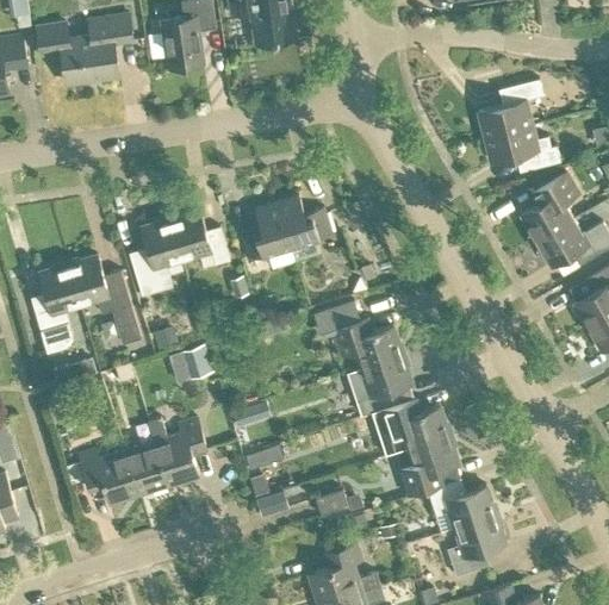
[(215,30),(210,0),(193,0),(180,2),(182,19),(160,23),(167,70),(203,64),(198,32),(215,30)]
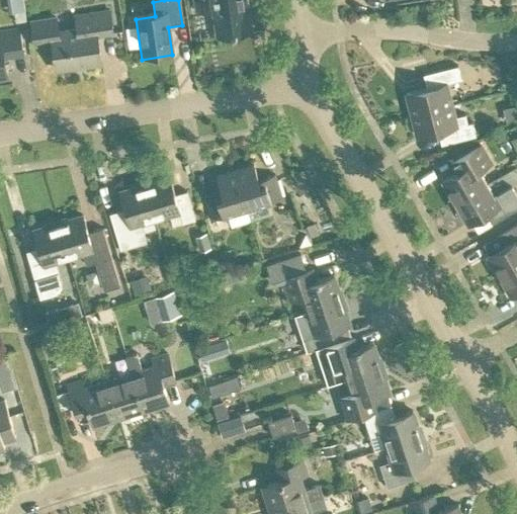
[(192,0),(194,6),(195,15),(213,12),(218,39),(247,34),(243,8),(245,8),(243,0),(192,0)]
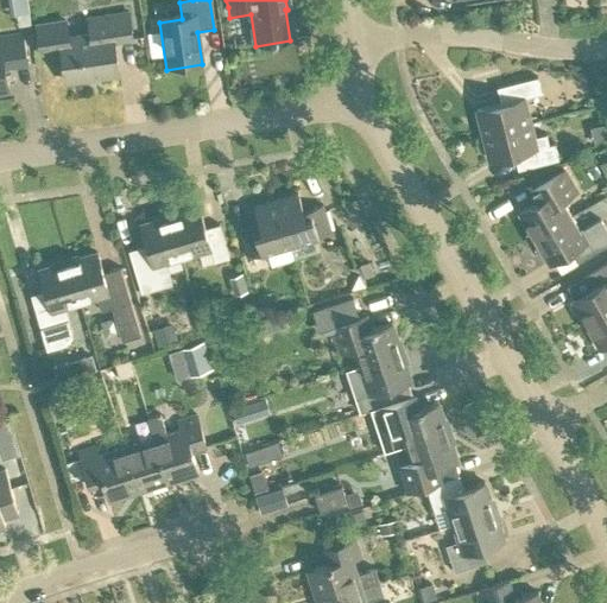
[(38,57),(59,55),(63,81),(83,78),(84,83),(118,77),(113,45),(131,42),(127,16),(86,23),(88,37),(68,40),(64,23),(33,27),(38,57)]
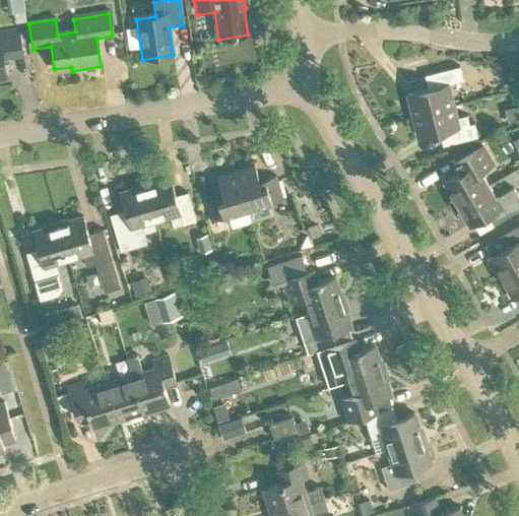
[(0,82),(6,81),(2,61),(22,58),(18,35),(0,37),(0,82)]
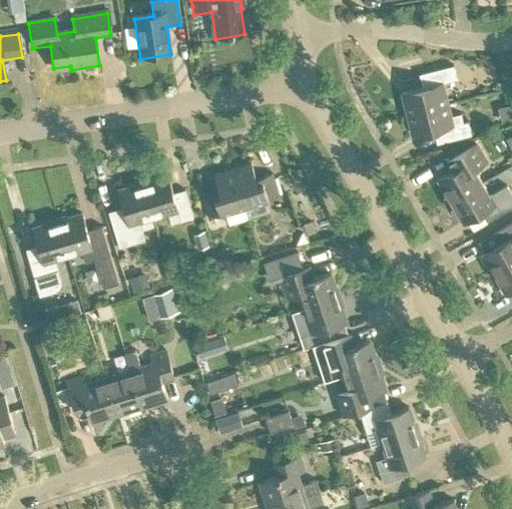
[(421,89),(401,95),(407,116),(446,106),(441,85),(456,81),(452,67),(423,75),(426,88),(421,89)]
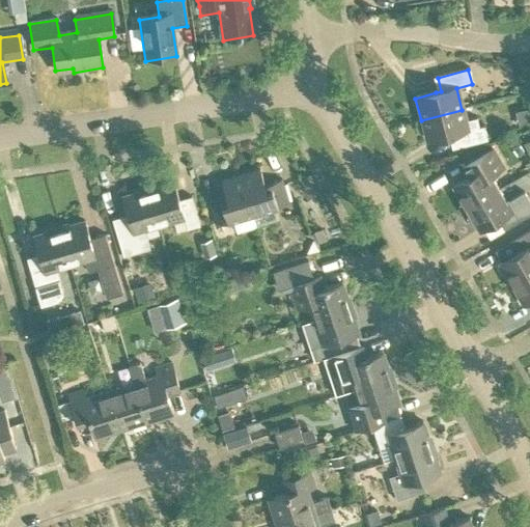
[(462,110),(421,120),(426,142),(447,137),(452,136),(456,149),(486,142),(483,128),(478,129),(476,119),(465,122),(462,110)]
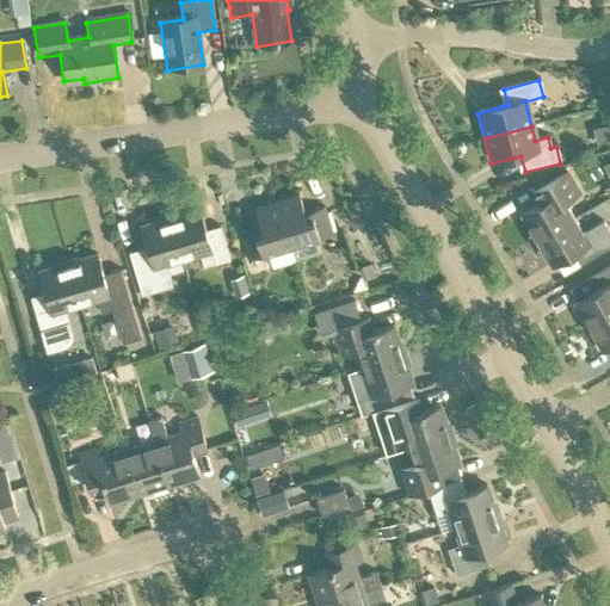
[(536,241),(573,220),(564,204),(578,195),(566,173),(529,196),(536,206),(521,216),(536,241)]
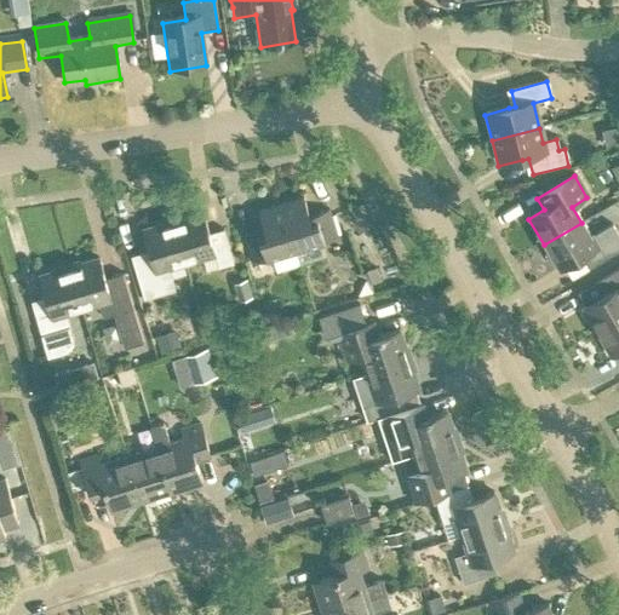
[(301,201),(278,207),(292,254),(308,249),(334,242),(342,259),(356,253),(339,214),(327,219),(326,214),(308,219),(305,219),(301,201)]
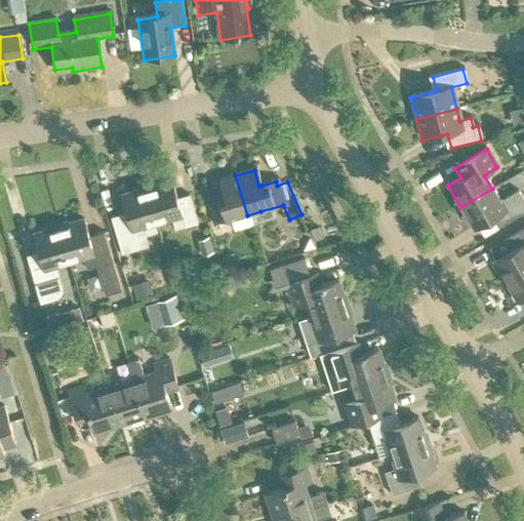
[(247,215),(235,175),(215,182),(220,198),(203,203),(210,227),(247,215)]
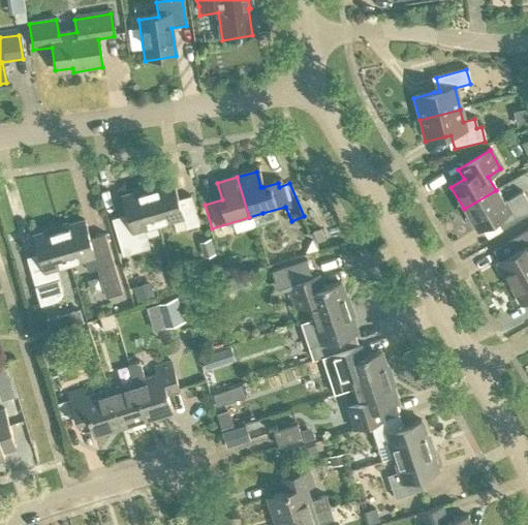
[(156,226),(172,222),(176,234),(197,227),(188,198),(178,202),(172,184),(146,191),(156,226)]
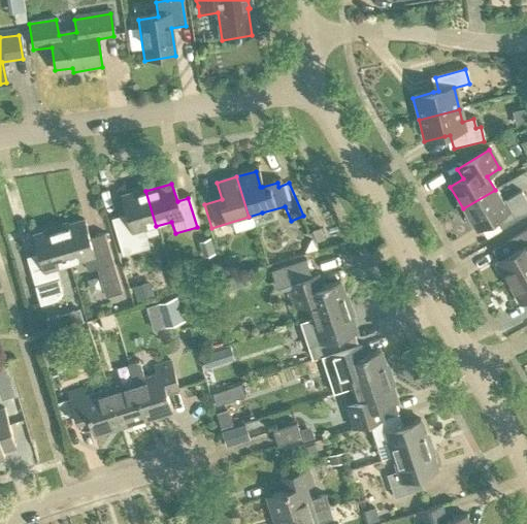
[(495,190),(463,208),(475,231),(498,218),(504,228),(526,214),(526,204),(520,193),(503,203),(495,190)]
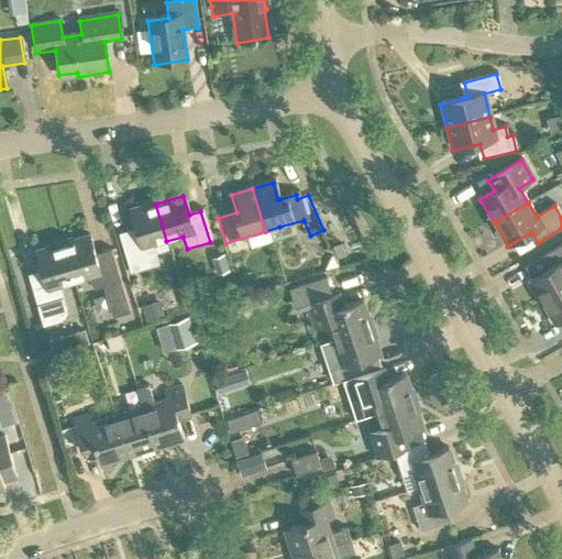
[(119,236),(129,266),(131,273),(157,265),(151,245),(166,241),(155,204),(129,212),(134,231),(119,236)]
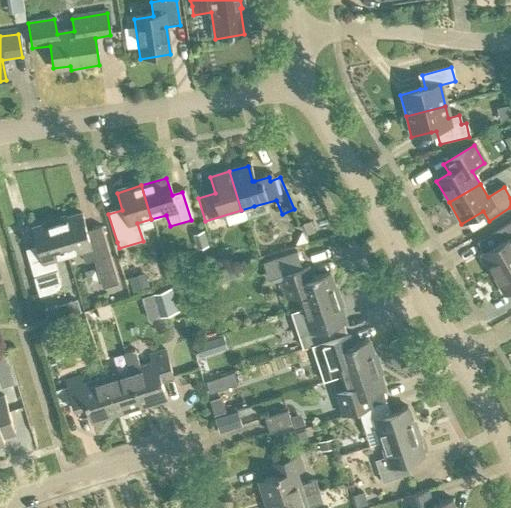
[(56,224),(66,258),(81,253),(85,265),(95,262),(96,265),(103,289),(117,285),(110,261),(100,229),(86,233),(81,216),(56,224)]
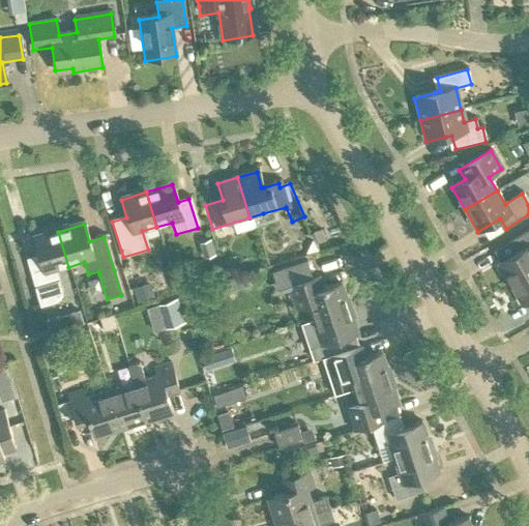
[(313,233),(317,245),(325,242),(321,231),(313,233)]
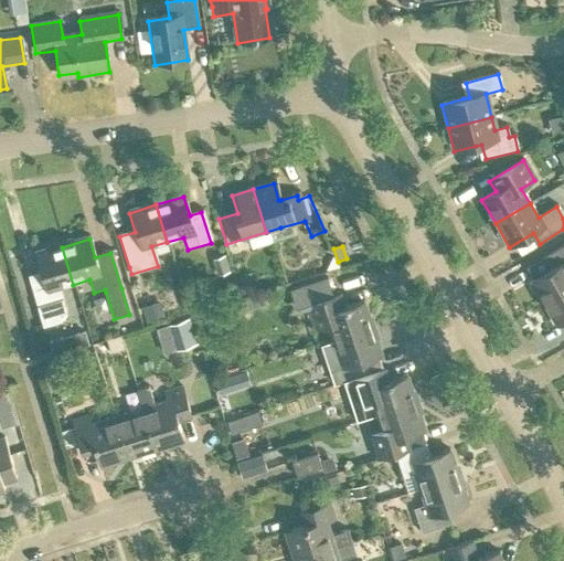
[(547,272),(530,283),(543,305),(563,292),(563,246),(546,257),(553,268),(547,272)]
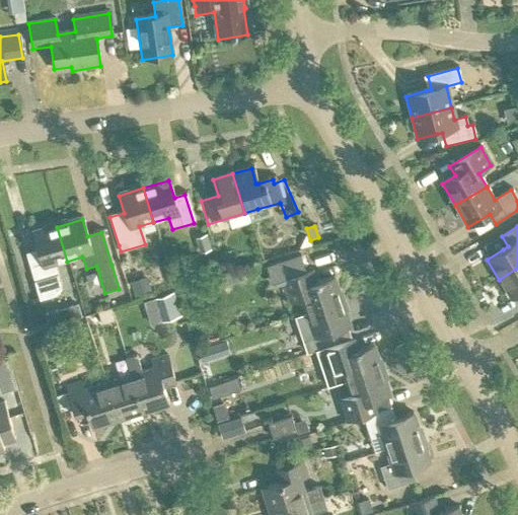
[(67,262),(57,227),(32,234),(38,251),(25,255),(34,284),(40,301),(56,296),(60,288),(53,266),(67,262)]
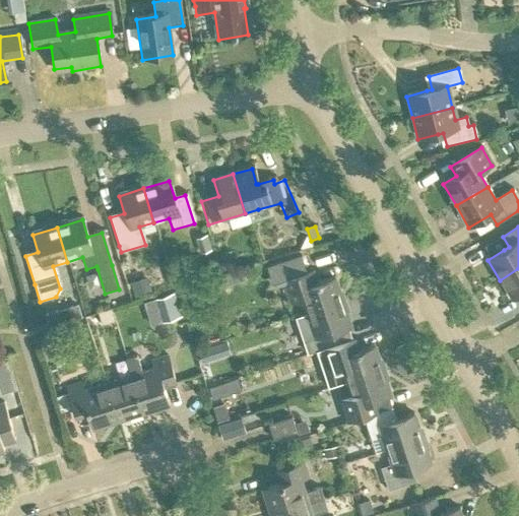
[(203,234),(196,236),(200,251),(208,249),(203,234)]
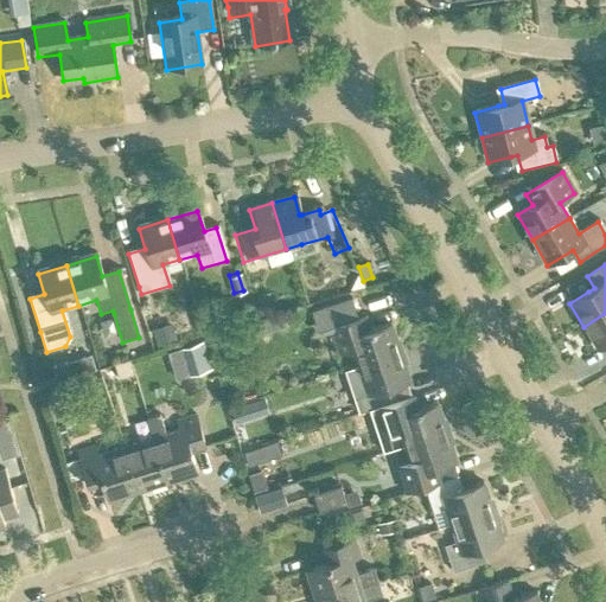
[(363,320),(357,321),(351,301),(311,314),(319,338),(331,333),(336,345),(338,353),(339,357),(352,353),(357,369),(397,357),(388,327),(368,334),(363,320)]
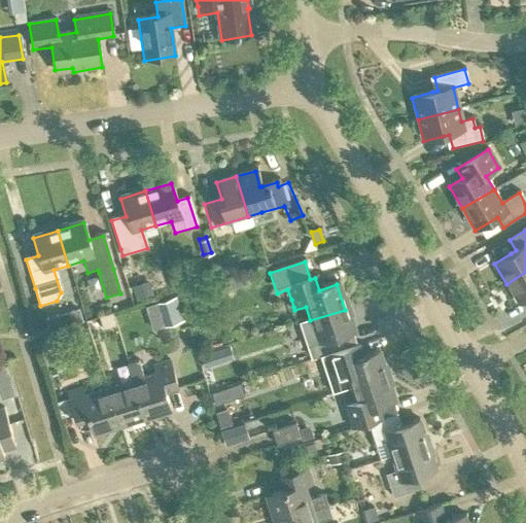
[(525,272),(506,284),(519,306),(525,301),(525,272)]
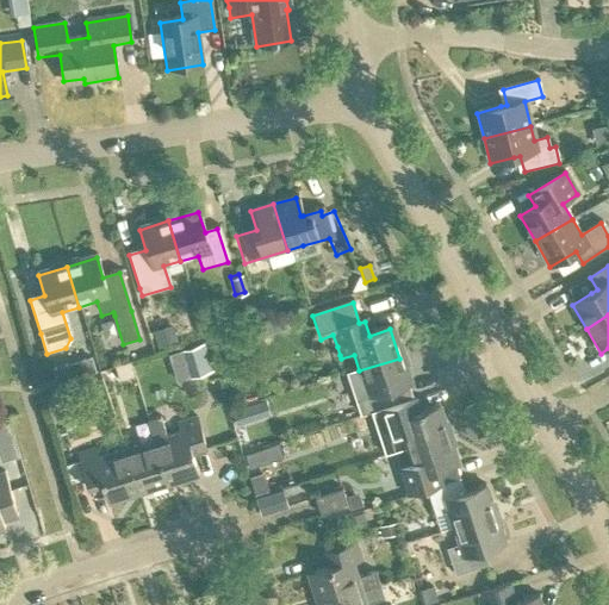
[(171,328),(151,334),(154,341),(156,351),(176,345),(171,328)]
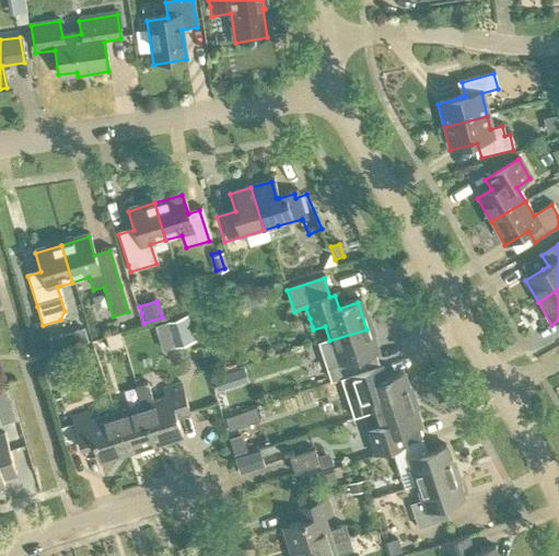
[(163,324),(172,350),(194,344),(186,316),(163,324)]
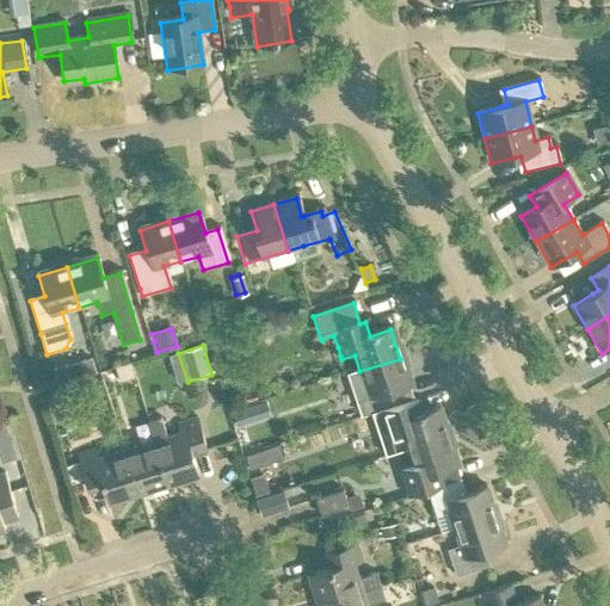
[(91,359),(81,363),(86,377),(96,373),(91,359)]
